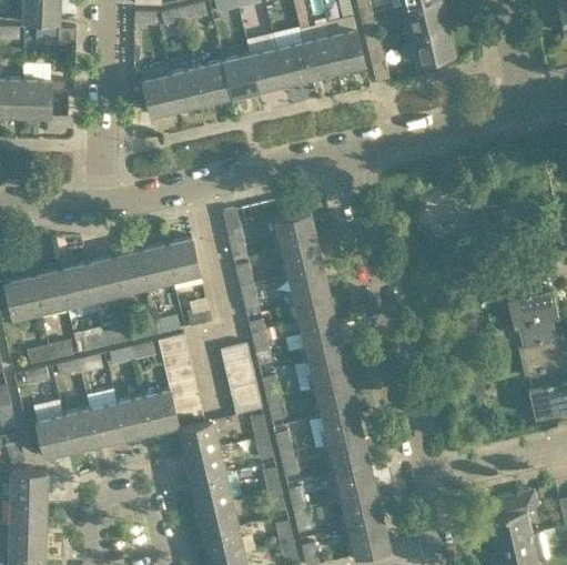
[(58,0),(24,0),(24,20),(59,21),(59,19),(58,19),(58,0)]
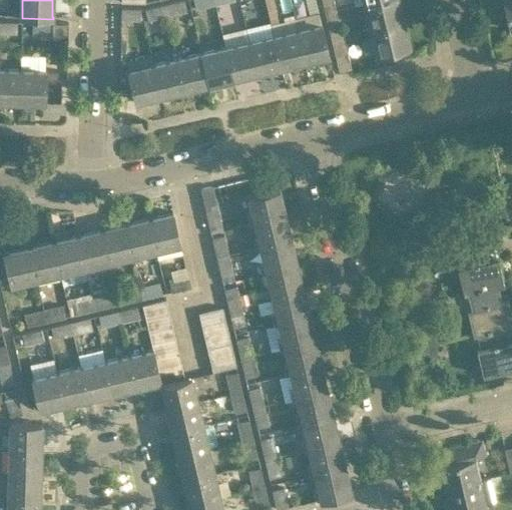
[(213,0),(193,0),(196,11),(215,6),(213,0)]
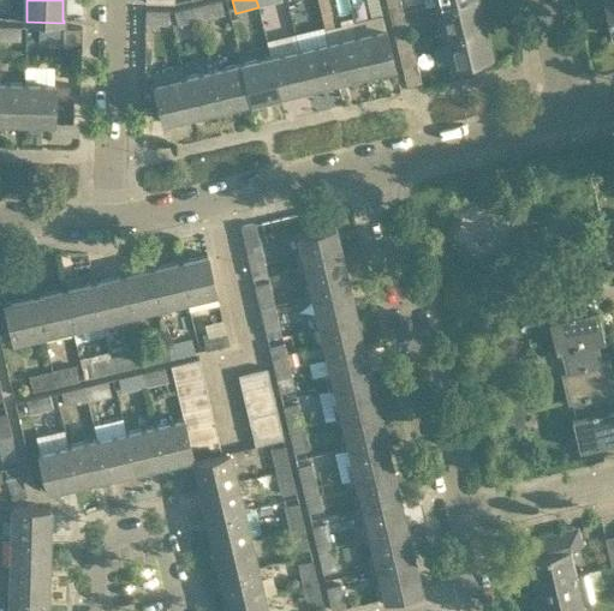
[(400,0),(386,0),(391,17),(404,15),(400,0)]
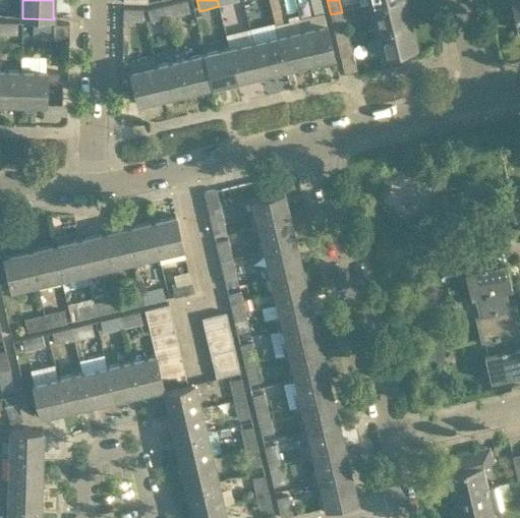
[(392,0),(370,5),(377,31),(410,22),(404,0),(392,0)]
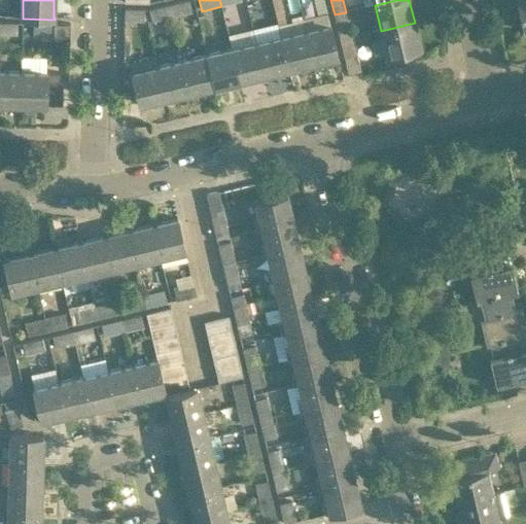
[(525,0),(516,0),(524,32),(525,32),(525,31),(525,0)]
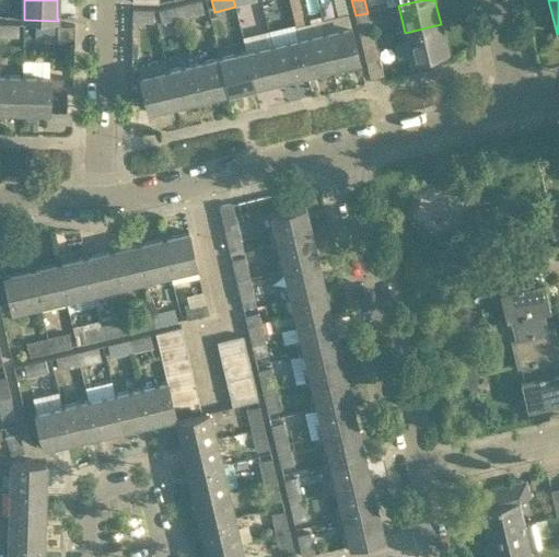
[(201,2),(181,8),(183,20),(205,14),(201,2)]
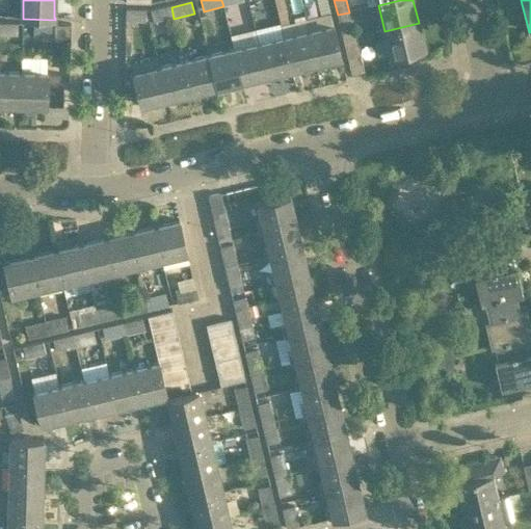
[(171,7),(151,11),(154,23),(174,19),(171,7)]
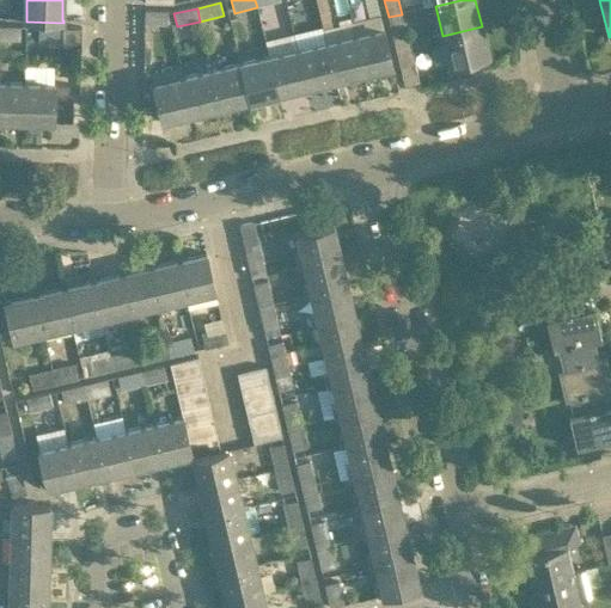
[(146,12),(145,26),(169,28),(169,13),(146,12)]
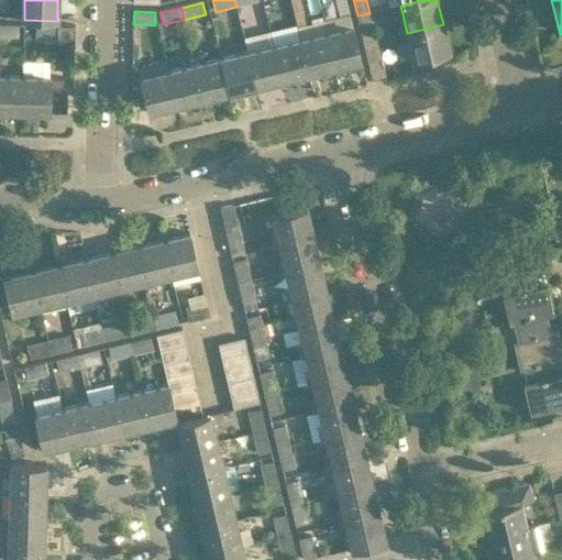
[(370,13),(357,15),(363,36),(374,33),(370,13)]
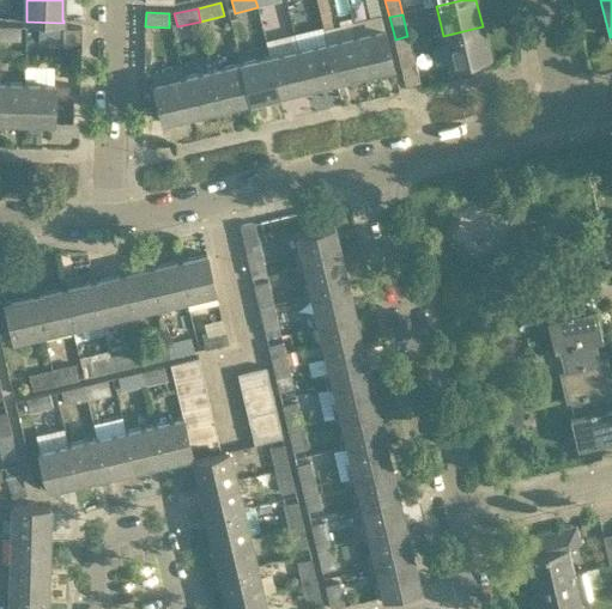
[(0,26),(0,42),(20,43),(22,29),(22,28),(0,26)]
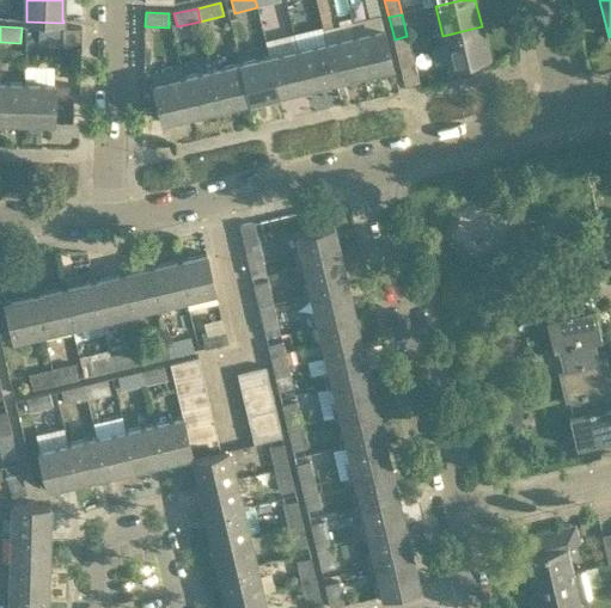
[(482,26),(443,36),(450,66),(457,65),(470,61),(489,56),(482,26)]
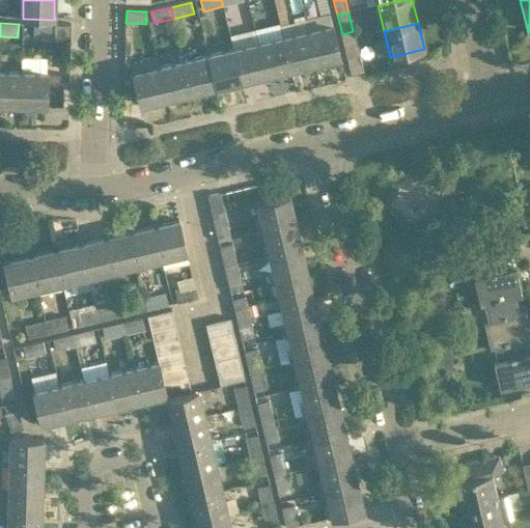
[(280,25),(255,31),(258,45),(261,55),(266,76),(290,70),(283,38),(280,25)]
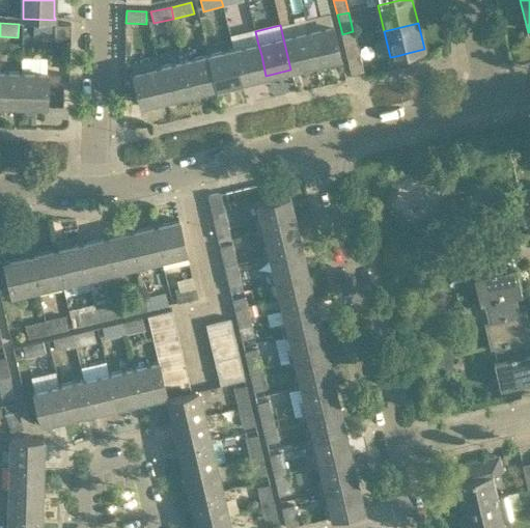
[(34,26),(34,38),(55,38),(55,26),(34,26)]
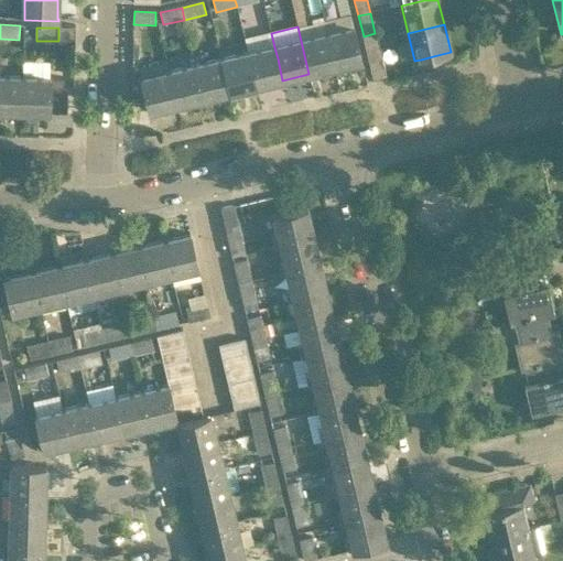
[(355,29),(327,35),(335,68),(363,62),(355,29)]
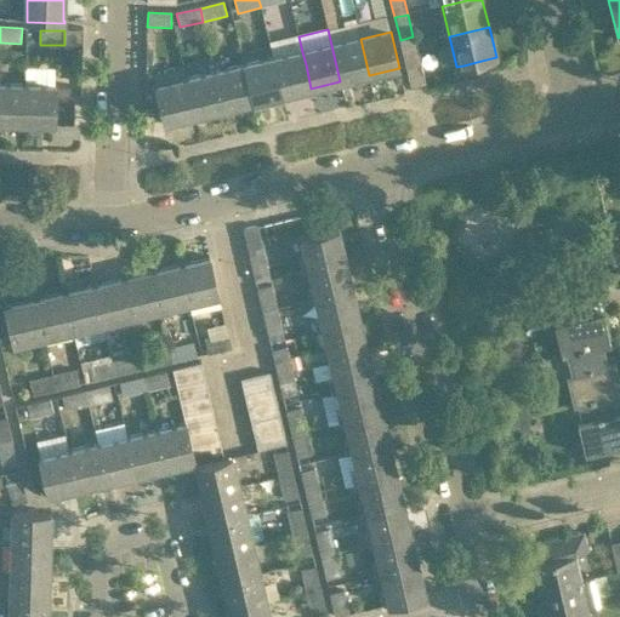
[(360,39),(331,45),(340,81),(369,75),(360,39)]
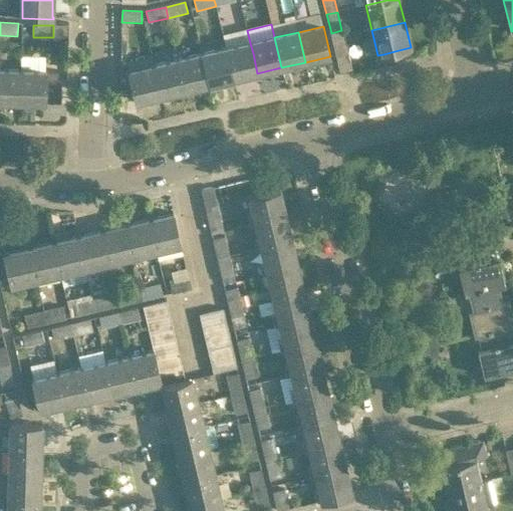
[(344,36),(332,39),(340,74),(353,71),(344,36)]
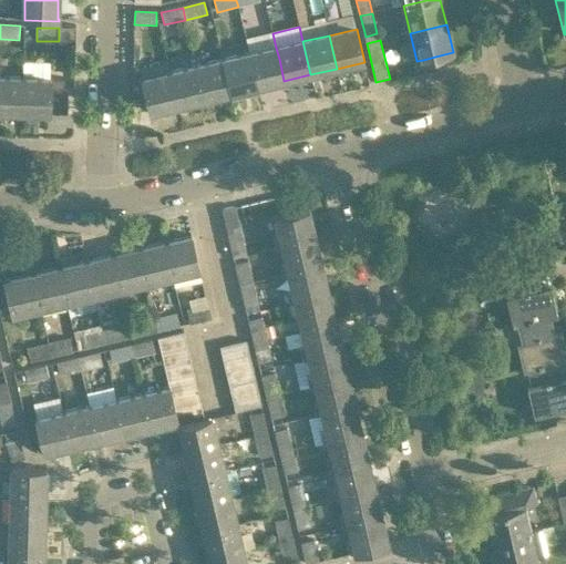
[(276,48),(249,54),(257,88),(284,81),(276,48)]
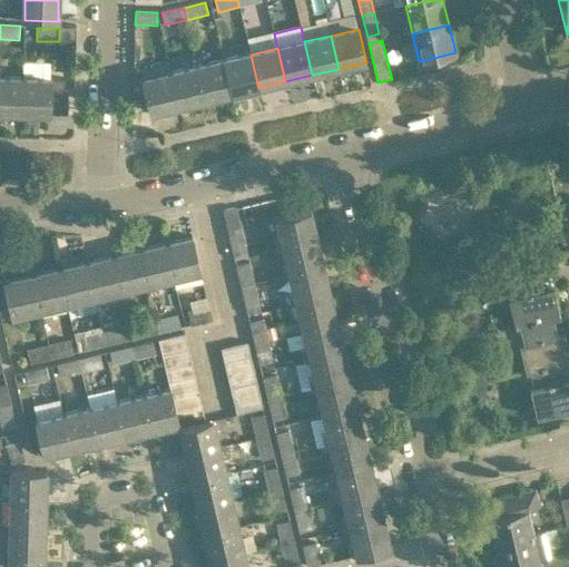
[(251,55),(224,60),(232,94),(258,88),(251,55)]
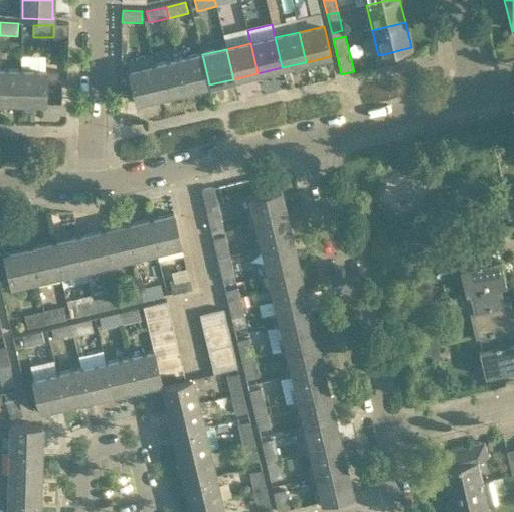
[(395,51),(384,54),(386,62),(397,59),(395,51)]
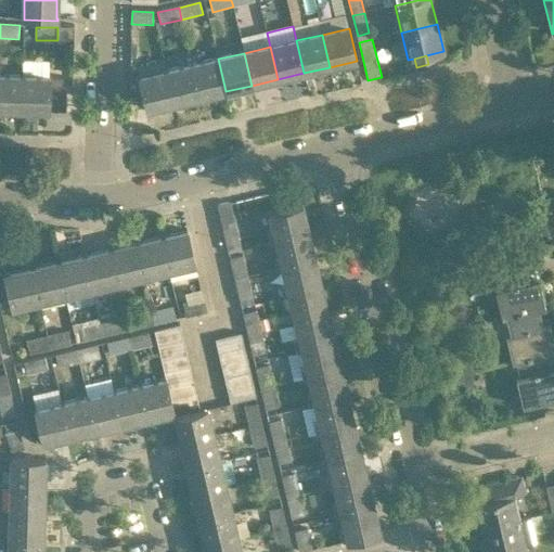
[(218,59),(192,65),(200,98),(226,91),(218,59)]
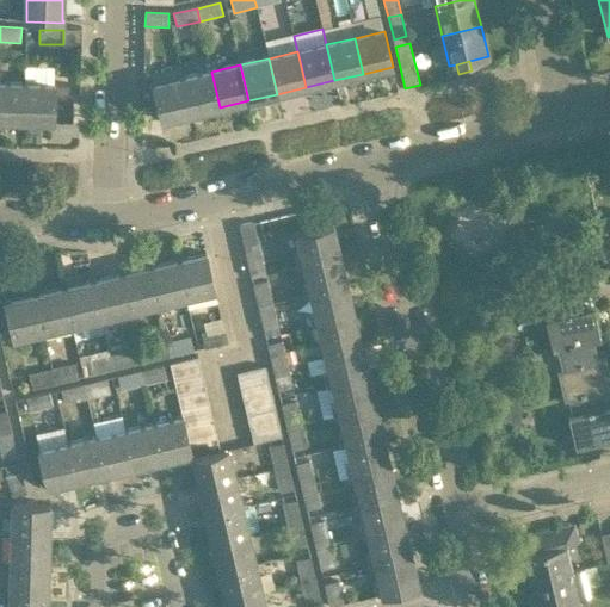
[(211,72),(183,79),(191,115),(220,107),(211,72)]
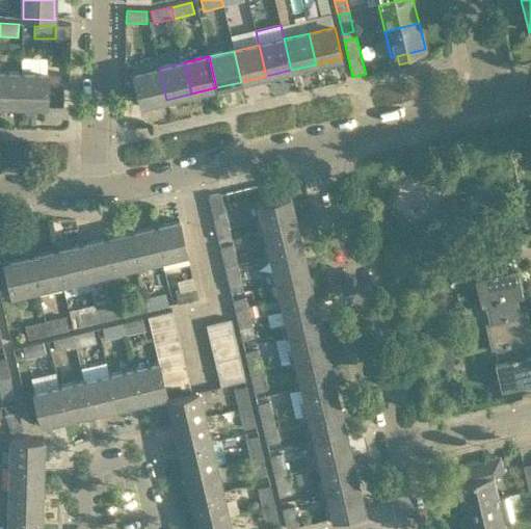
[(166,100),(159,69),(134,75),(141,105),(166,100)]
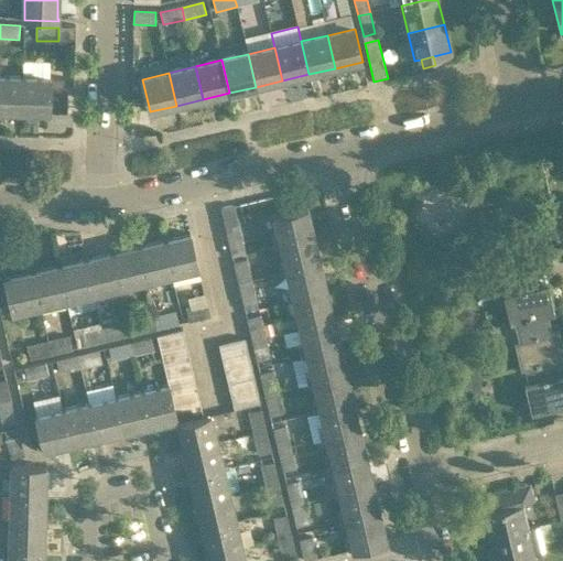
[(7,112),(38,114),(38,79),(8,79),(7,112)]
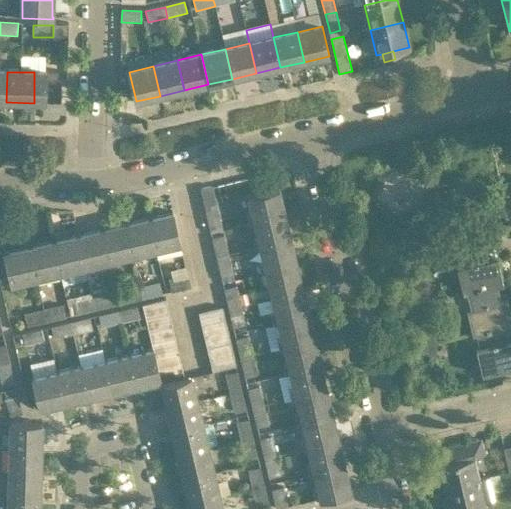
[(34,72),(34,103),(61,104),(62,82),(58,82),(58,73),(34,72)]
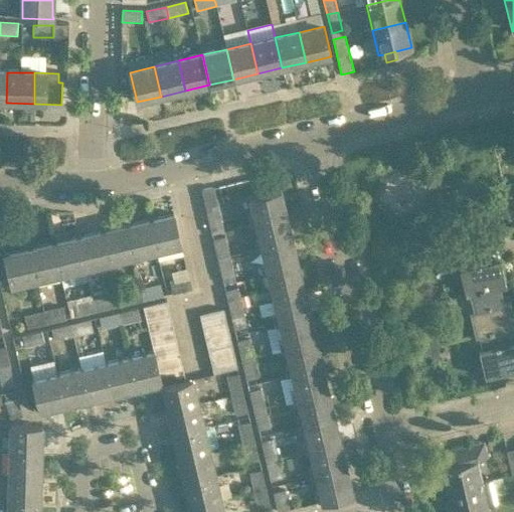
[(387,169),(388,210),(424,209),(423,168),(387,169)]
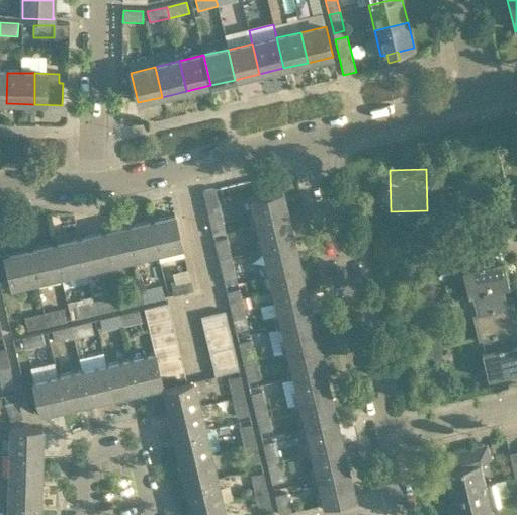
[(516,184),(508,187),(514,213),(516,212),(516,184)]
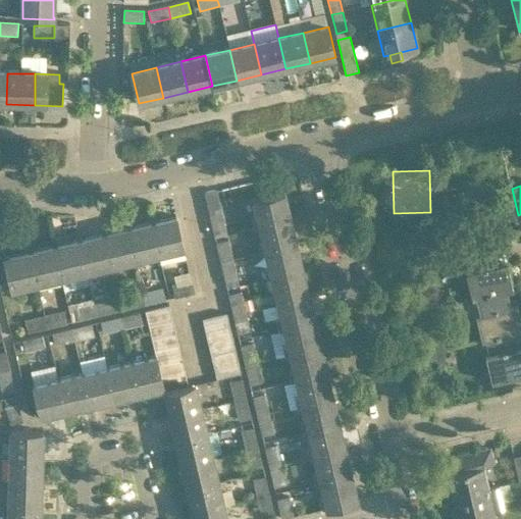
[(217,192),(205,194),(214,231),(226,228),(217,192)]
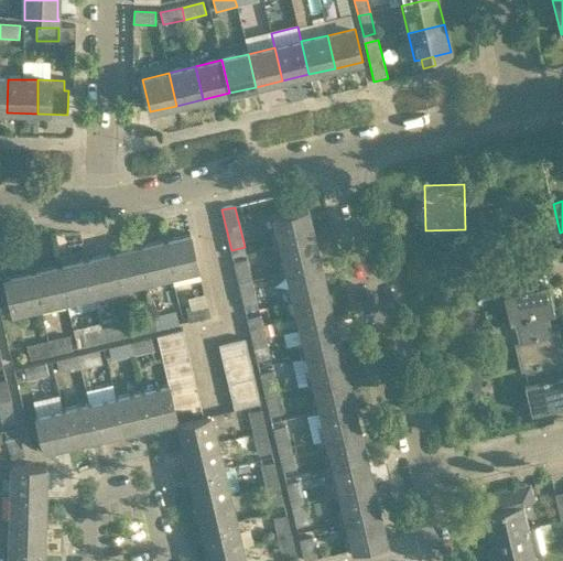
[(307,209),(268,219),(268,220),(274,219),(277,233),(278,234),(272,235),(275,248),(280,247),(280,248),(315,240),(314,238),(313,238),(307,215),(309,215),(307,209)]
